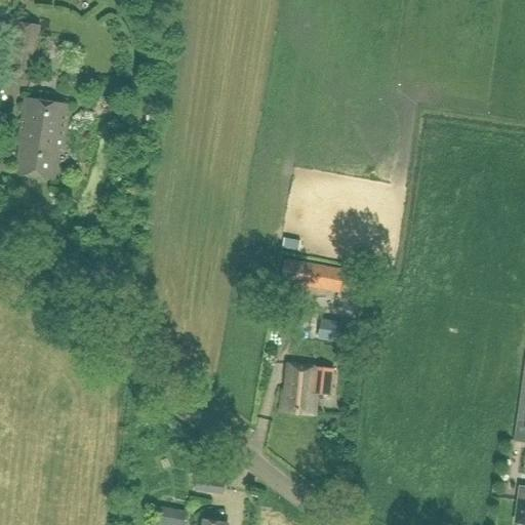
[(32,77),(41,27),(14,23),(6,73),(32,77)]
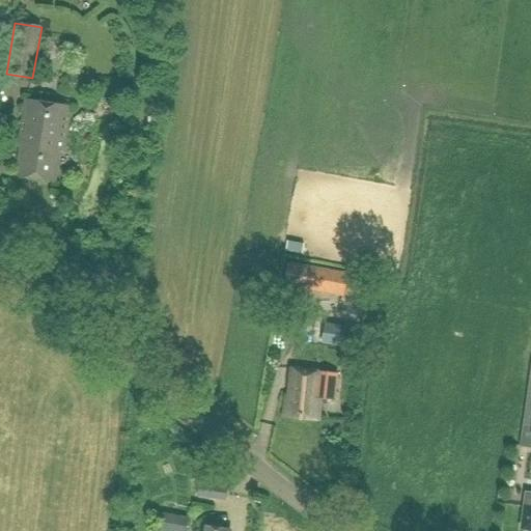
[(55,182),(60,150),(62,150),(68,107),(25,101),(19,142),(21,143),(16,176),(55,182)]
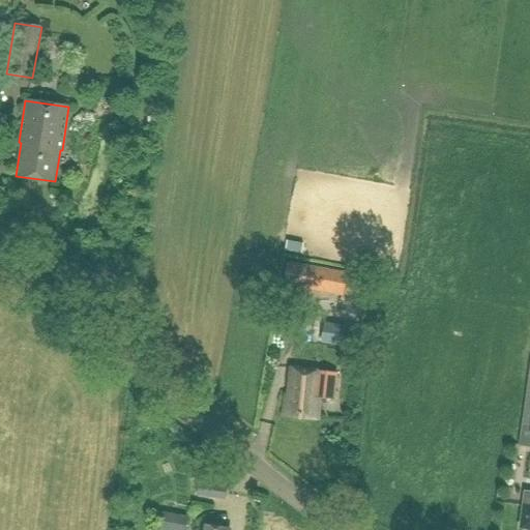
[(347,273),(312,267),(306,290),(343,296),(347,273)]
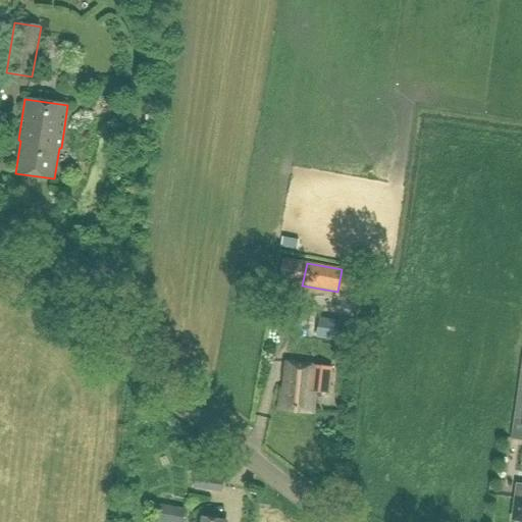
[(355,324),(319,318),(316,337),(351,344),(355,324)]
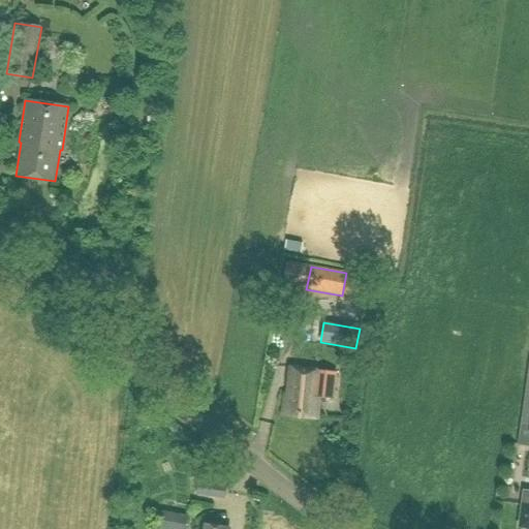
[(284,393),(282,415),(317,418),(319,396),(317,396),(320,370),(290,366),(288,393),(284,393)]
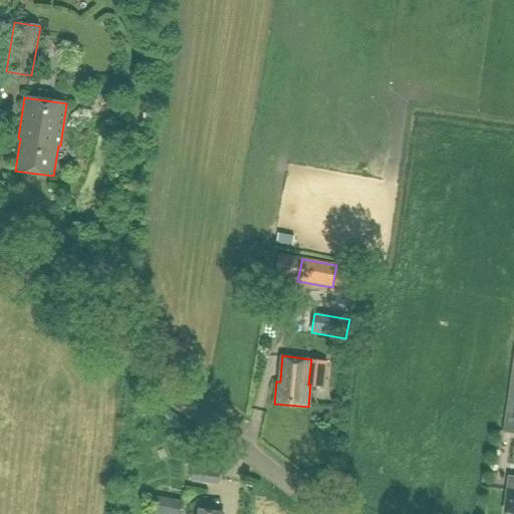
[(513,355),(503,433),(513,434),(513,355)]
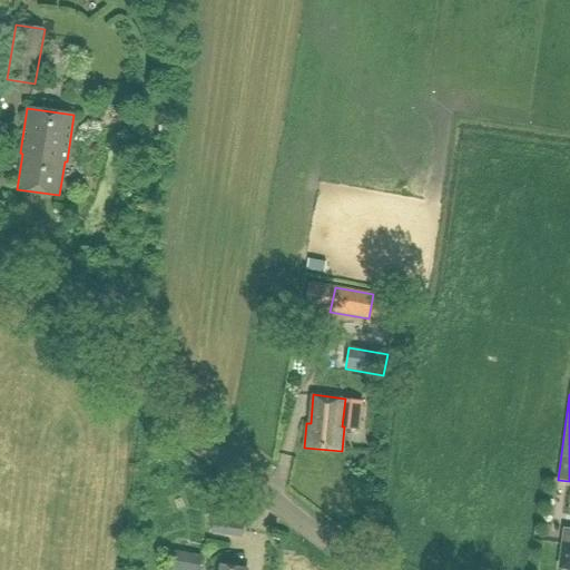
[(569,569),(569,544),(563,543),(560,567),(569,568),(569,569)]
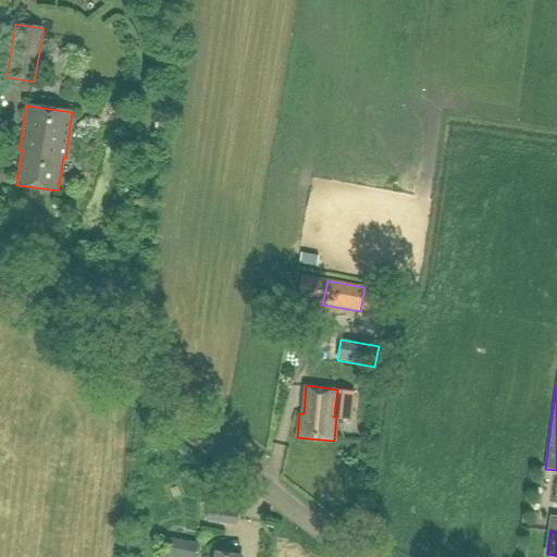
[(170,540),(166,556),(194,556),(197,543),(170,540)]
